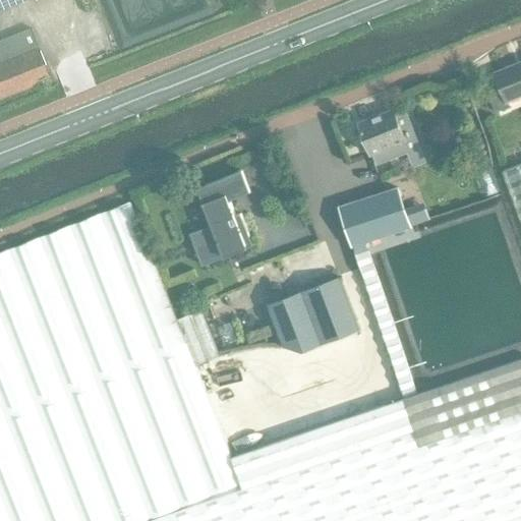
[(0,0),(0,10),(24,0),(0,0)]
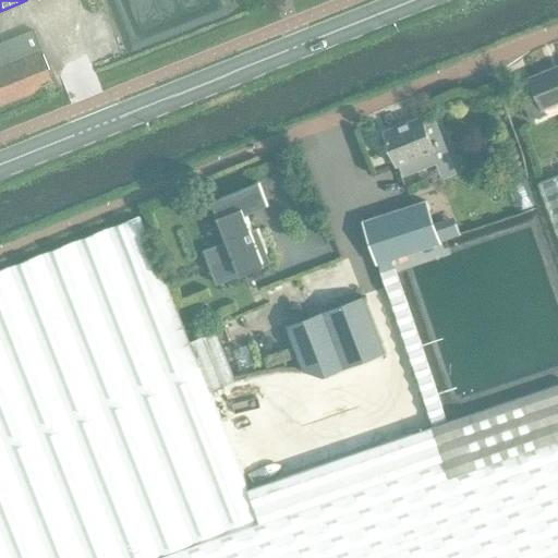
[(34,33),(0,46),(0,106),(55,85),(34,33)]
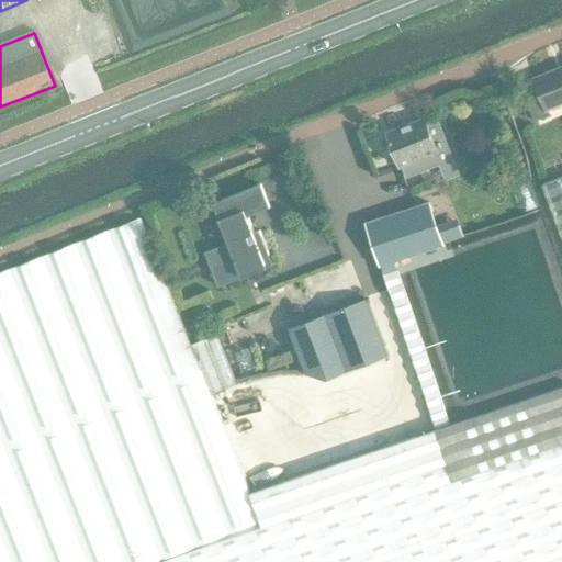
[(561,68),(535,79),(540,93),(526,99),(536,121),(550,115),(548,110),(561,103),(561,68)]
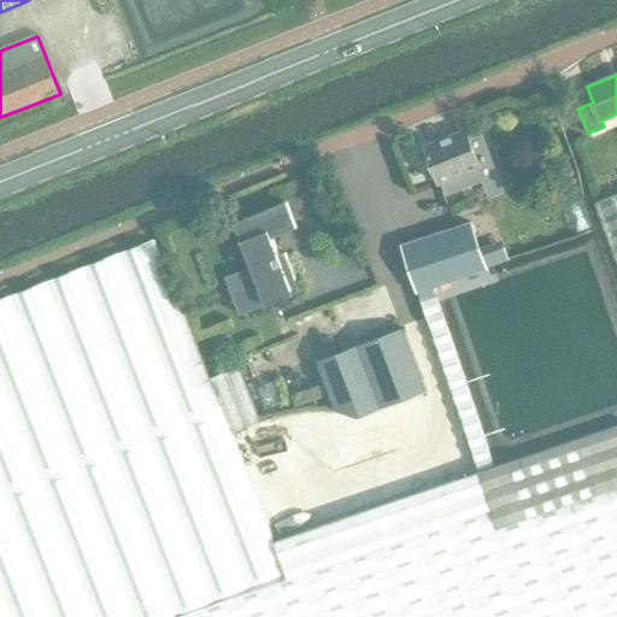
[(468,129),(425,146),(440,183),(444,182),(448,193),(486,178),(498,174),(480,124),(468,129)]
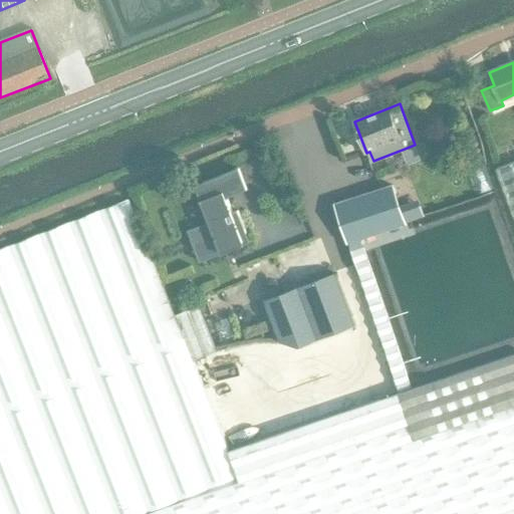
[(513,162),(497,168),(513,216),(513,162)]
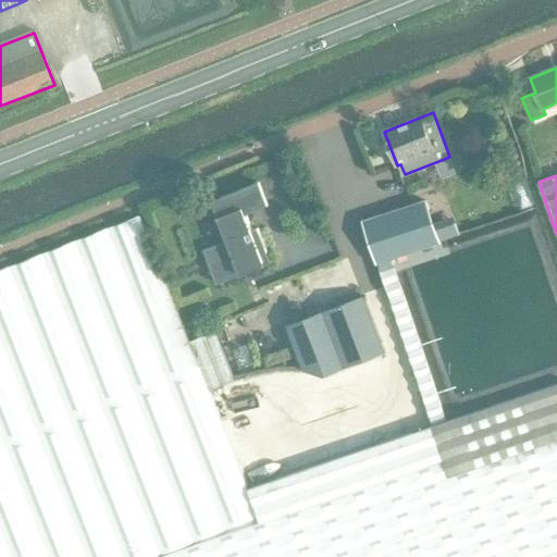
[(226,240),(203,249),(212,274),(261,255),(268,252),(258,229),(251,231),(245,214),(251,212),(251,211),(267,205),(258,183),(243,189),(219,198),(225,214),(218,218),(226,240)]
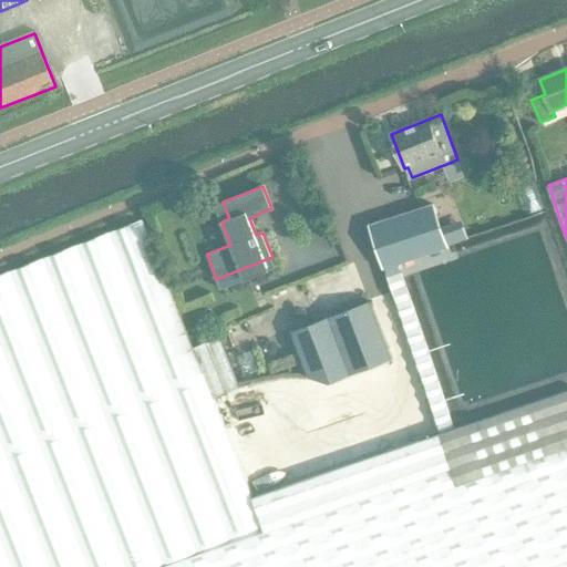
[(213,398),(239,387),(220,337),(193,347),(143,219),(0,275),(0,566),(566,566),(566,390),(454,429),(398,264),(447,247),(433,205),(370,226),(441,434),(437,435),(253,498),(213,398)]
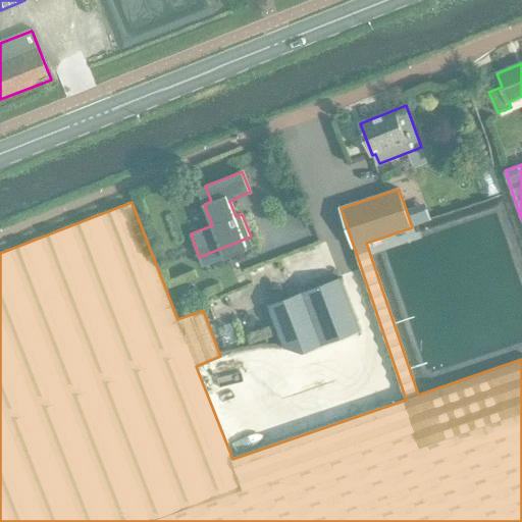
[(341,277),(268,305),(285,348),(304,353),(361,330),(341,277)]
